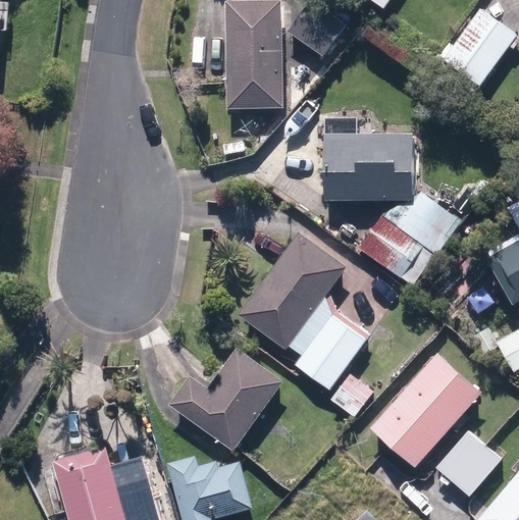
[(369,0),(383,9),(390,0),(369,0)]
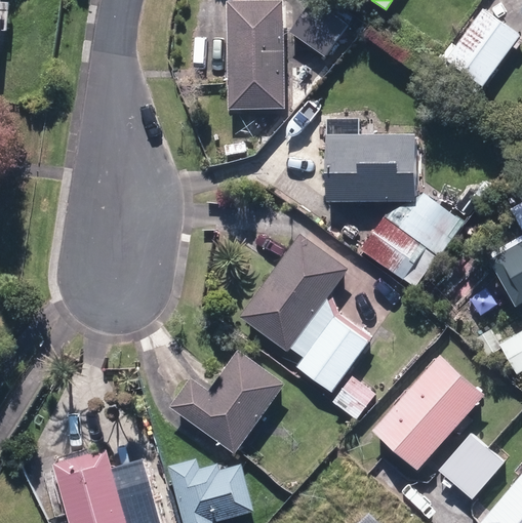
[(227,2),(230,110),(284,109),(281,1),(227,2)]
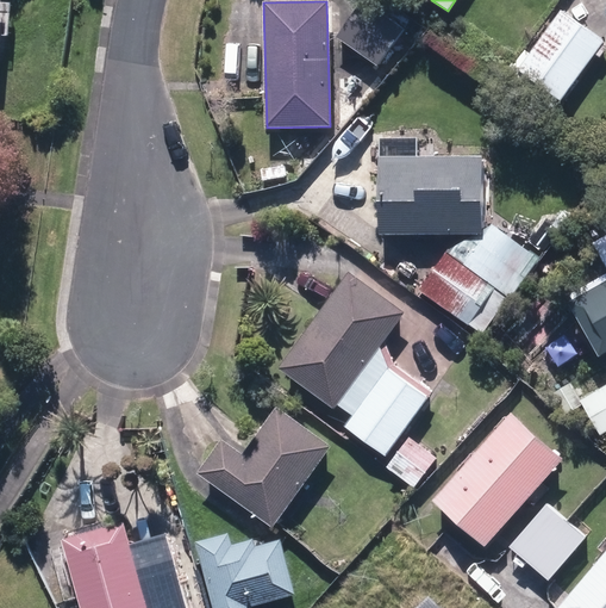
[(337,38),(376,67),(404,29),(363,1),(337,38)]
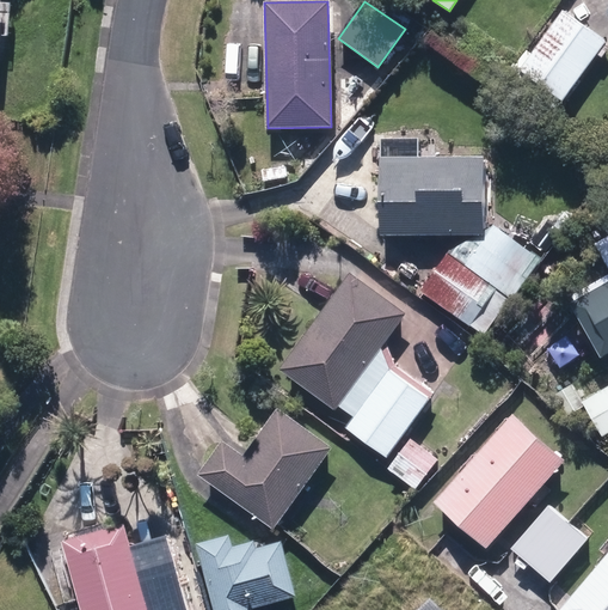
[(514,67),(562,101),(603,42),(562,12),(551,28),(545,24),(514,67)]
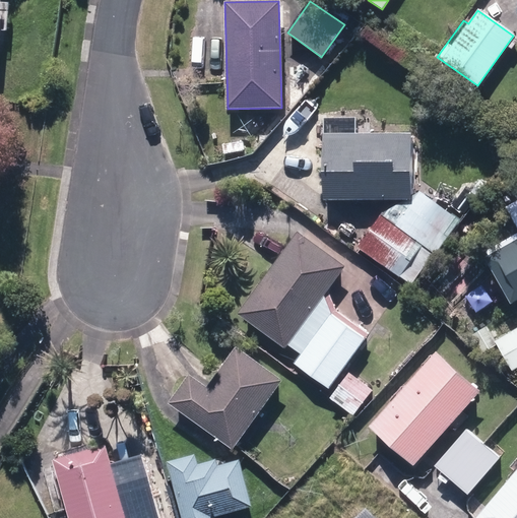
[(477,109),(485,115),(490,108),(482,103),(477,109)]
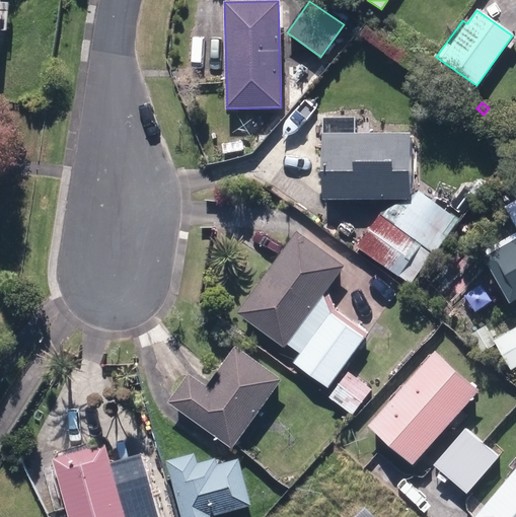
[(322,135),(322,200),(410,199),(410,134),(322,135)]
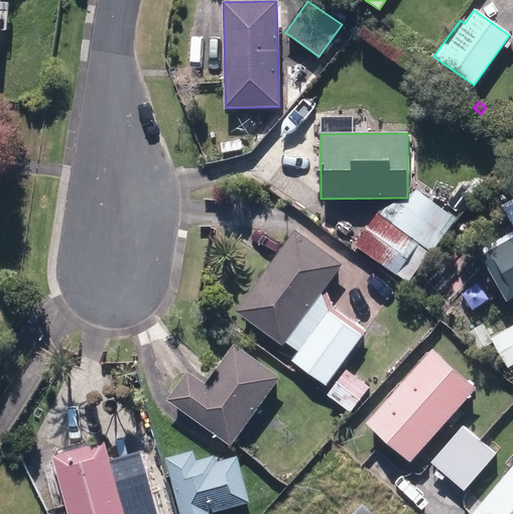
[(220,143),(221,151),(240,149),(239,141),(220,143)]
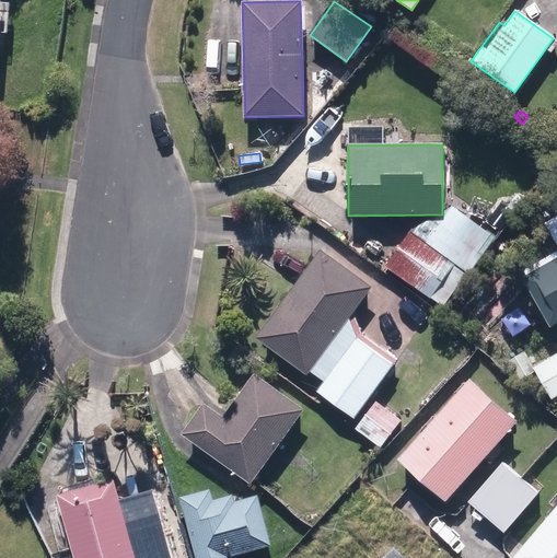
[(385,267),(431,298),(454,264),(460,268),(485,230),(450,206),(428,240),(410,229),(385,267)]
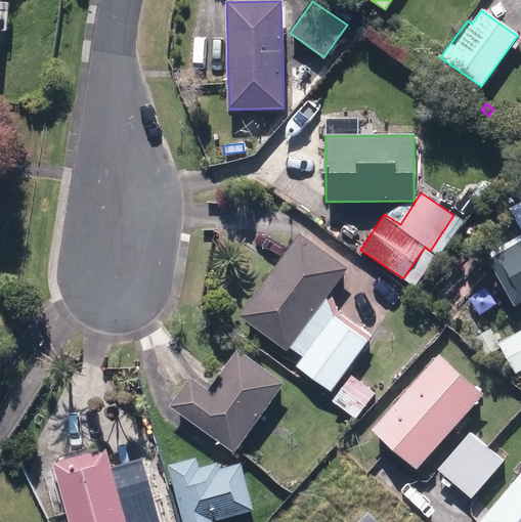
[(296,366),(331,391),(366,343),(365,341),(370,336),(337,312),(330,291),(346,269),(298,233),(239,316),(287,350),(289,347),(302,357),(296,366)]
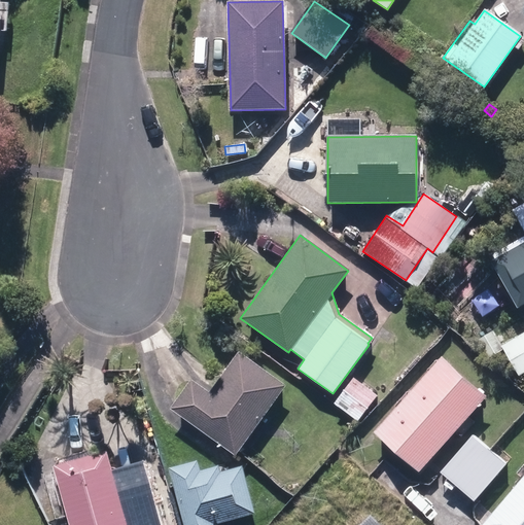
[(475,338),(487,358),(502,351),(490,329),(475,338)]
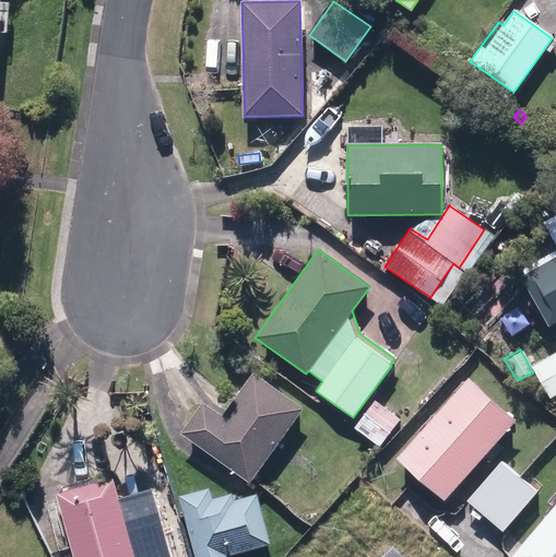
[(555,352),(532,366),(549,399),(555,395),(555,352)]
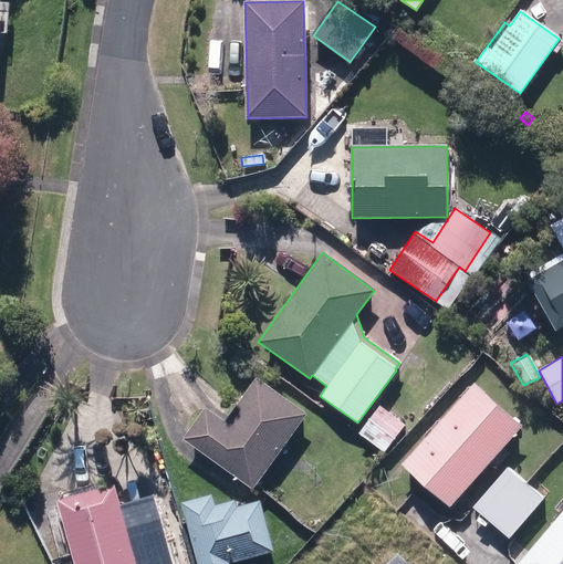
[(184,439),(253,489),(306,414),(257,378),(226,423),(206,408),(184,439)]
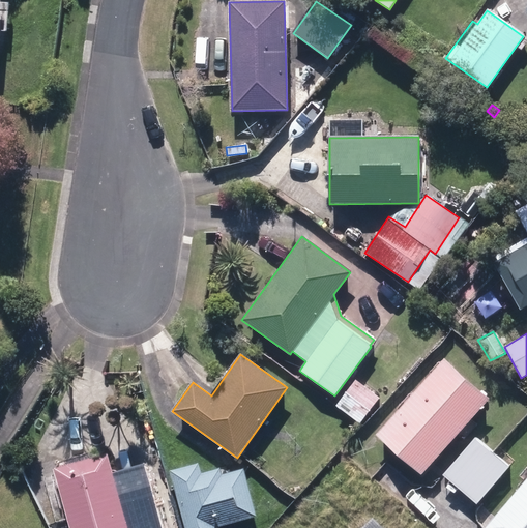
[(376,435),(420,474),(489,398),(444,358),(376,435)]
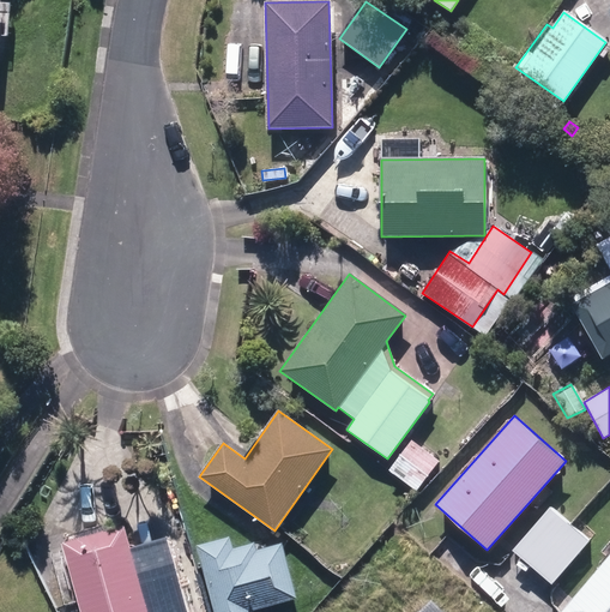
[(390,472),(415,490),(438,460),(411,441),(390,472)]
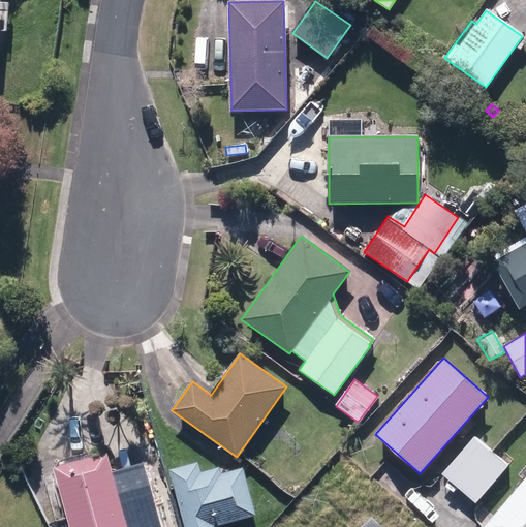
[(459,490),(490,452),(472,437),(441,474),(459,490)]
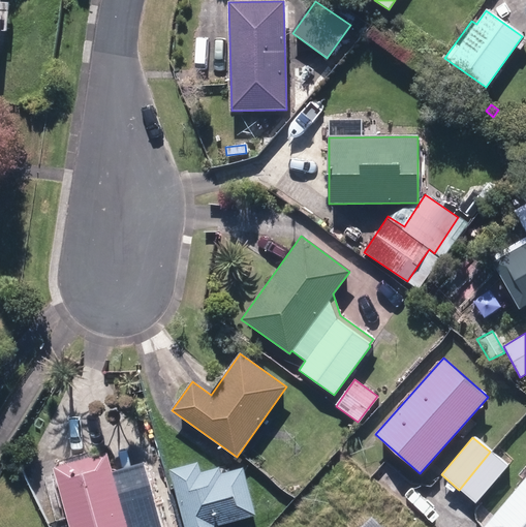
[(506,466),(490,452),(459,490),(475,503),(506,466)]
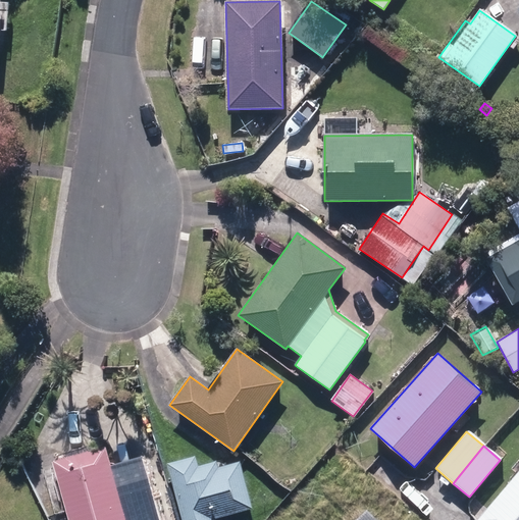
[(53,462),(68,519),(156,519),(142,465),(112,473),(105,448),(53,462)]
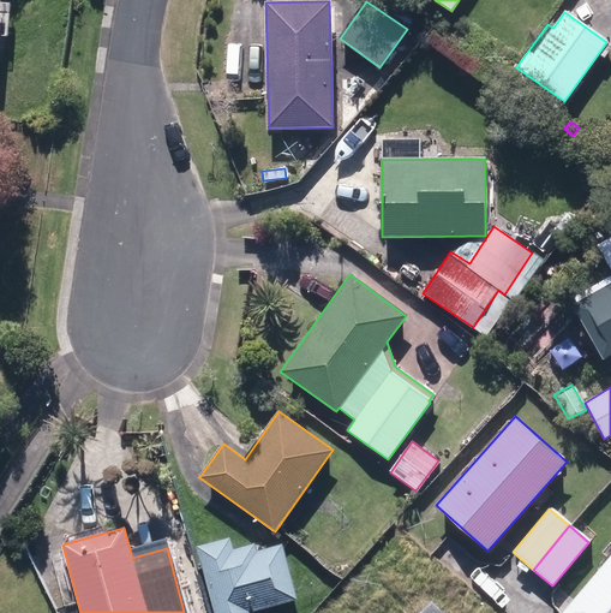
[(198,546),(215,612),(250,612),(250,611),(297,600),(282,543),(257,551),(255,543),(233,549),(229,537),(198,546)]
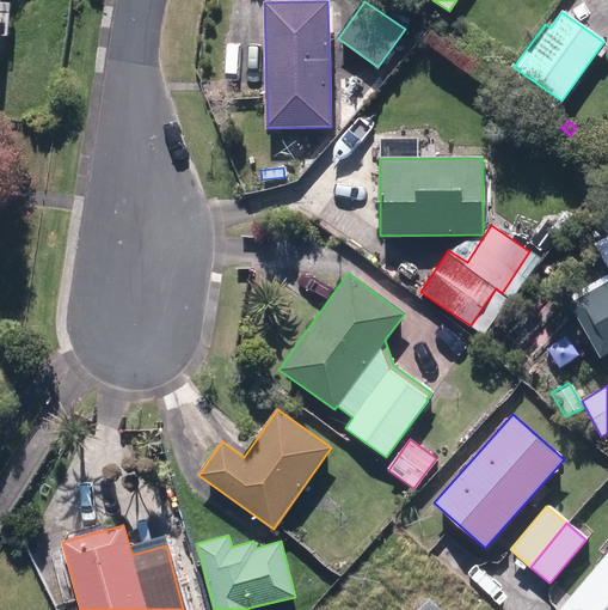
[(607,609),(607,550),(559,609),(607,609)]
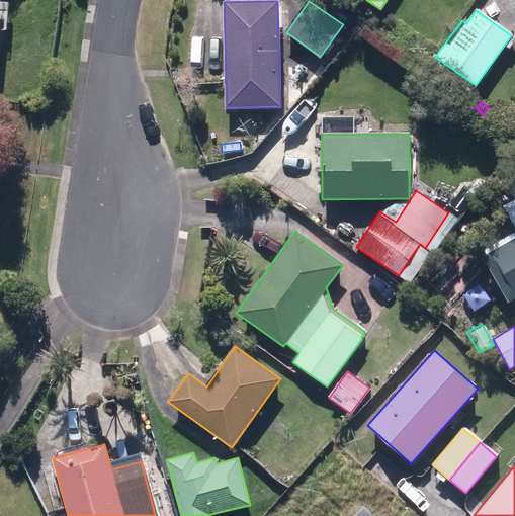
[(373,515),(364,506),(353,515),(373,515)]
